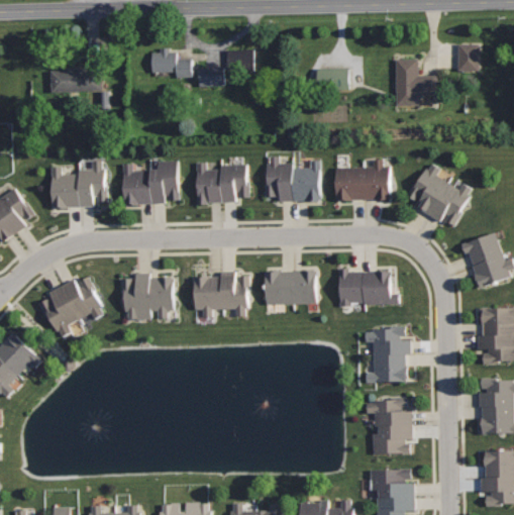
[(482,46),(460,45),(459,73),(482,73),(482,46)]
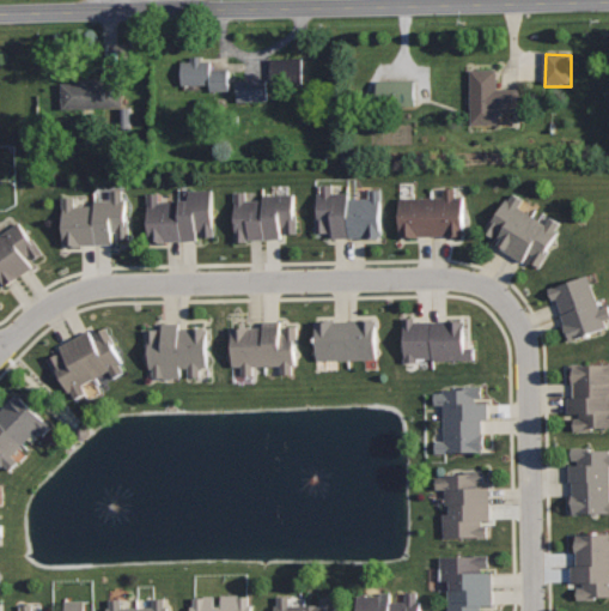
[(199,58),(189,58),(189,64),(178,64),(178,88),(207,86),(207,92),(227,92),(227,70),(208,71),(208,62),(199,62),(199,58)]
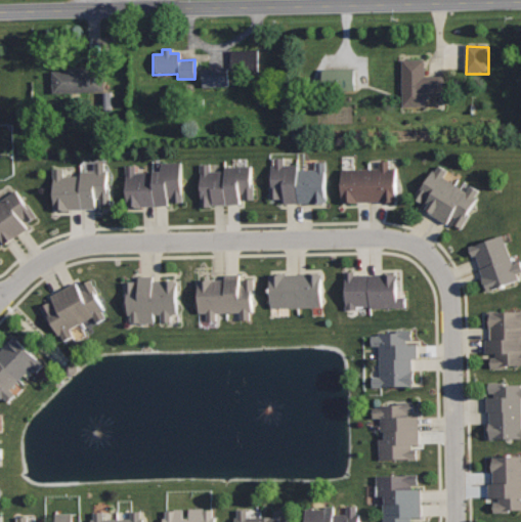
[(233,51),(232,71),(202,71),(202,90),(230,90),(230,75),(260,75),(260,51),(233,51)]
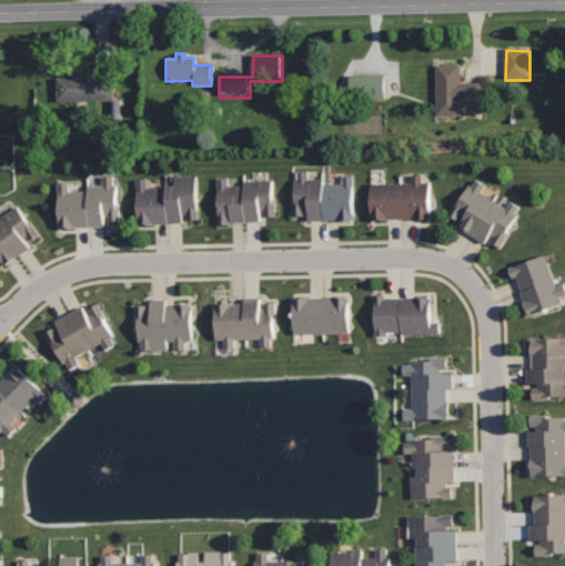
[(458,67),(434,67),(434,115),(458,115),(458,105),(480,105),(480,83),(458,83),(458,67)]
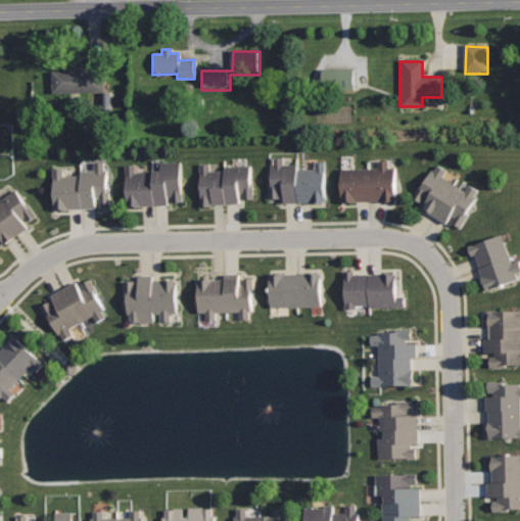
[(101,70),(49,72),(49,95),(102,93),(101,70)]
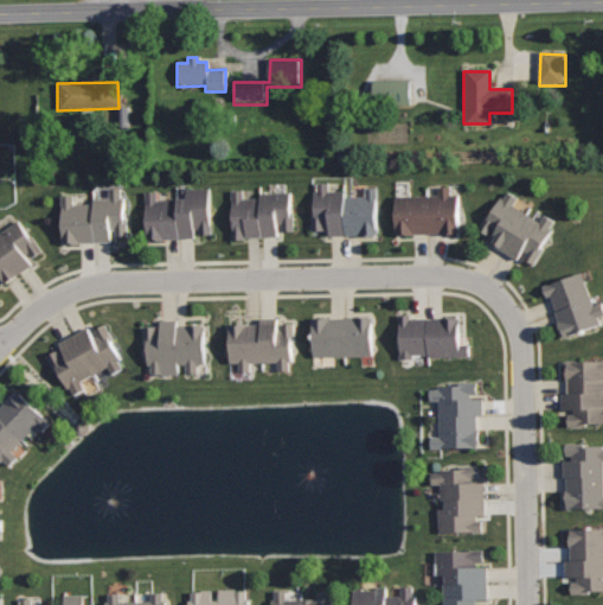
[(374,83),(411,83),(412,108),(374,108),(374,83)]
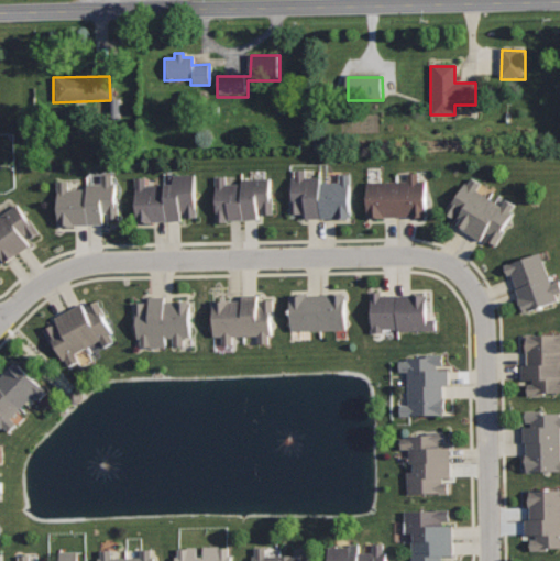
[(348,175),(337,176),(338,184),(318,185),(318,178),(303,178),(303,171),(292,171),(292,179),(288,179),(288,198),(286,198),(287,215),(298,215),(297,209),(304,209),(304,218),(349,218),(348,175)]
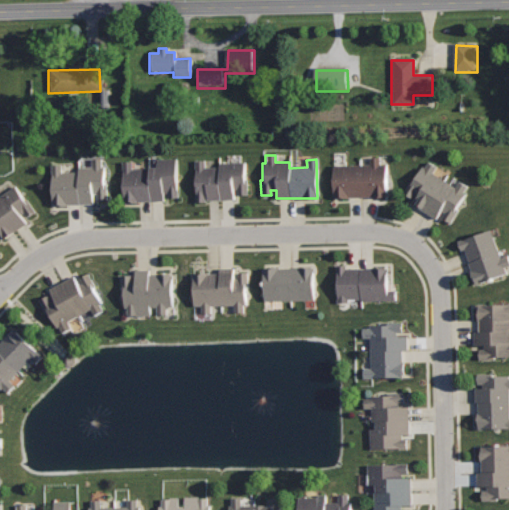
[(384,166),(378,166),(378,157),(367,157),(368,165),(331,166),(332,198),(385,197),(384,166)]
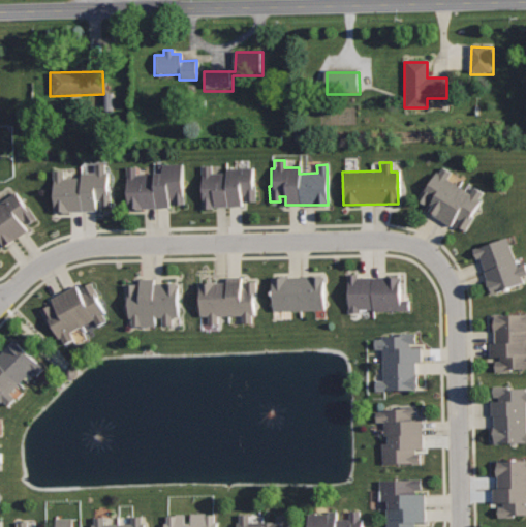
[(103,164),(93,164),(93,174),(80,174),(80,179),(62,179),(62,171),(51,171),(52,212),(94,211),(94,200),(99,200),(99,207),(107,207),(106,174),(103,174),(103,164)]
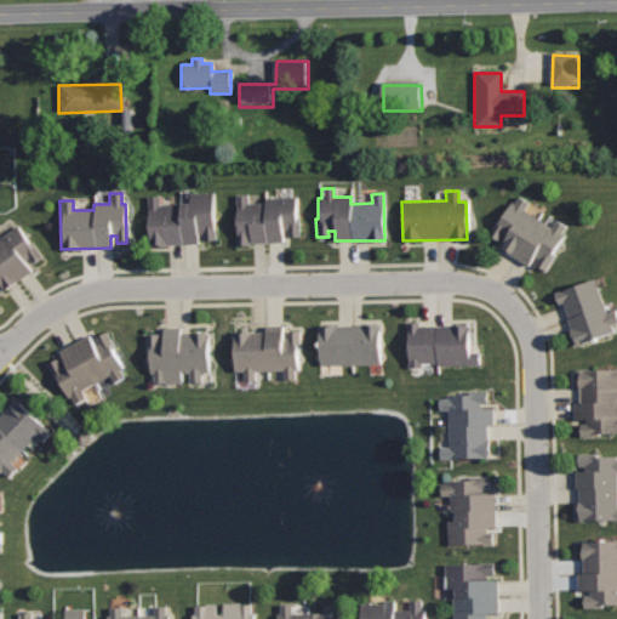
[(212,193),(188,194),(188,204),(180,204),(180,206),(158,208),(158,196),(146,197),(147,246),(196,244),(196,237),(201,236),(201,242),(215,240),(212,193)]
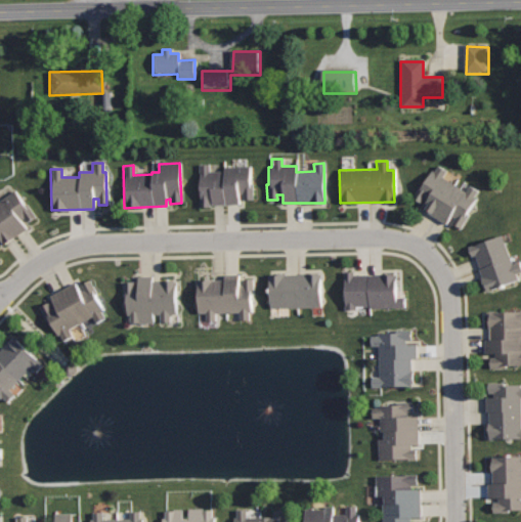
[(251,166),(221,167),(221,172),(208,173),(208,164),(197,164),(199,208),(208,208),(208,206),(239,205),(237,194),(243,194),(243,201),(252,201),(251,166)]
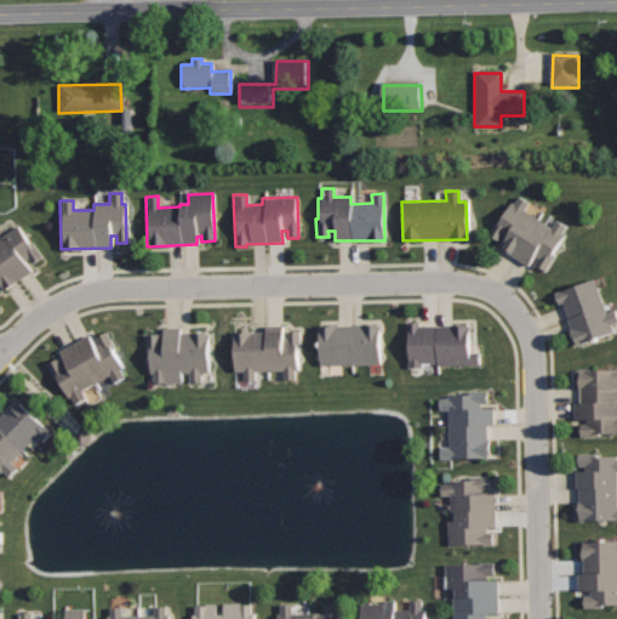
[(516,198),(513,204),(510,203),(500,220),(496,219),(485,236),(497,243),(501,238),(503,239),(497,249),(526,267),(533,256),(537,260),(535,265),(542,270),(561,237),(559,236),(564,228),(555,222),(550,230),(521,211),(526,204),(516,198)]
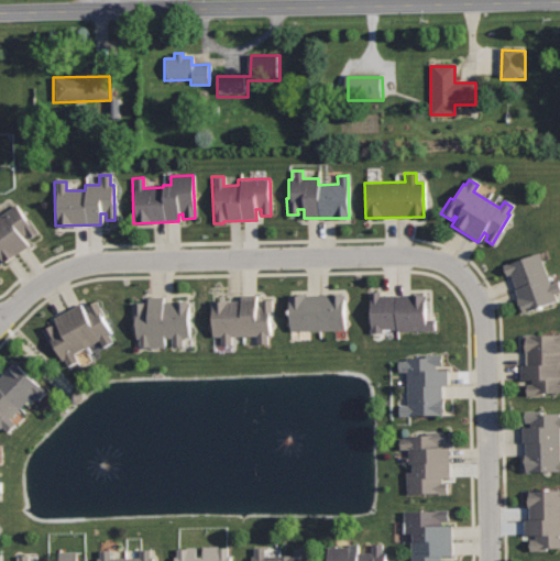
[(17,206),(0,217),(0,261),(2,264),(28,246),(23,239),(25,237),(29,242),(40,234),(29,219),(26,220),(17,206)]
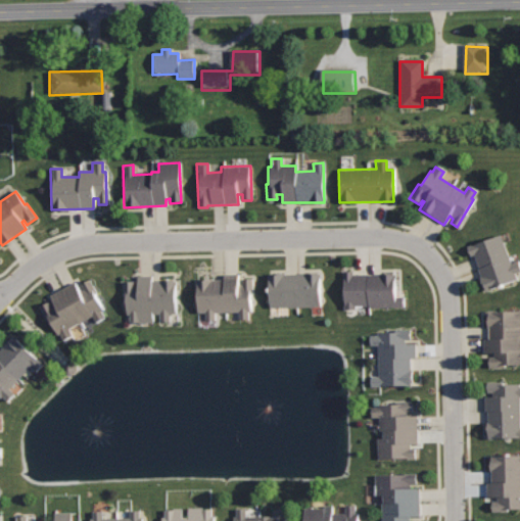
[(500,234),(465,247),(469,256),(473,255),(481,278),(479,278),(484,293),(518,281),(516,274),(519,272),(519,266),(518,261),(511,264),(500,234)]
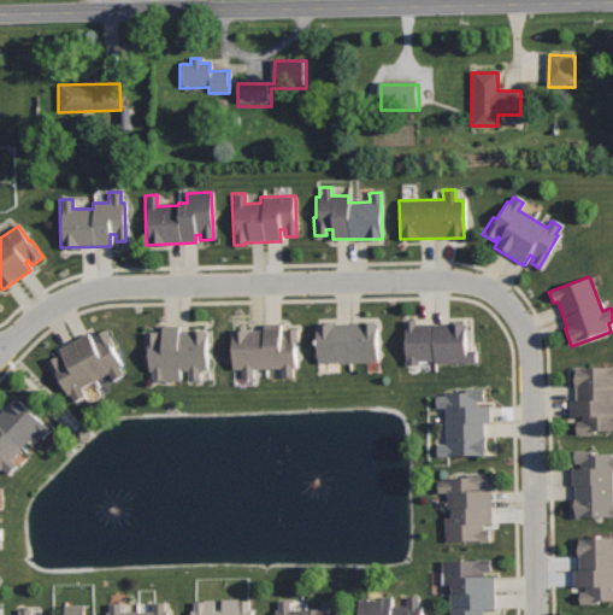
[(404,321),(404,367),(417,367),(417,363),(432,362),(432,364),(476,364),(476,352),(465,352),(465,321),(404,321)]
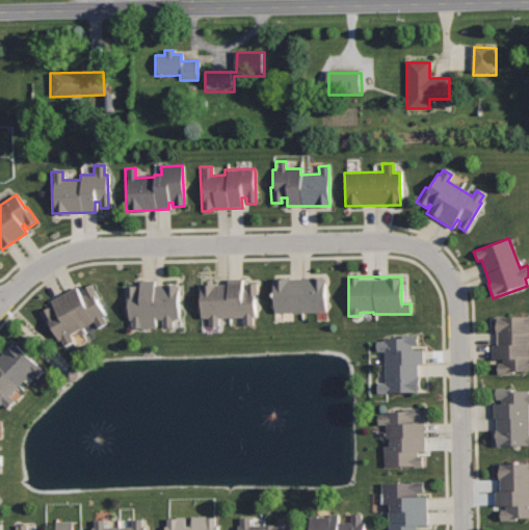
[(324,279),(272,281),(273,315),(325,313),(324,279)]
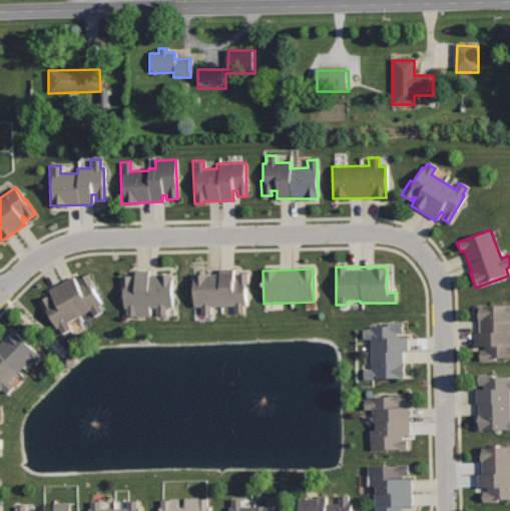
[(232,270),(217,270),(218,275),(191,276),(192,308),(200,307),(200,315),(209,315),(208,307),(233,307),(233,315),(242,315),(242,307),(245,307),(244,274),(232,274),(232,270)]
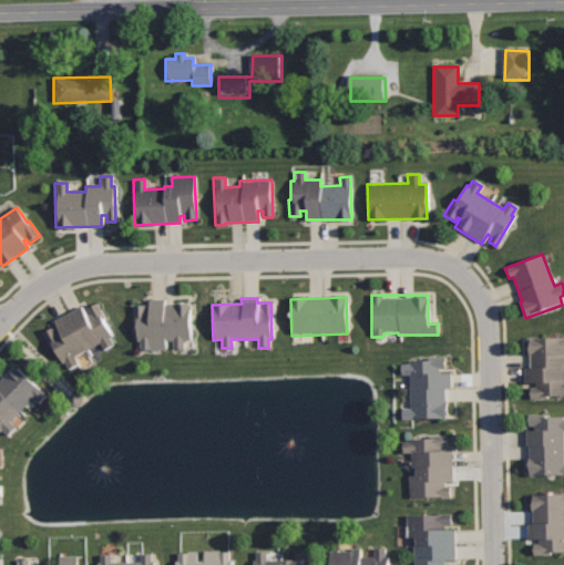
[(164,300),(147,300),(147,306),(132,306),(133,324),(135,324),(136,342),(139,342),(139,350),(164,350),(164,341),(172,341),(172,348),(184,348),(183,341),(191,341),(190,304),(164,304),(164,300)]
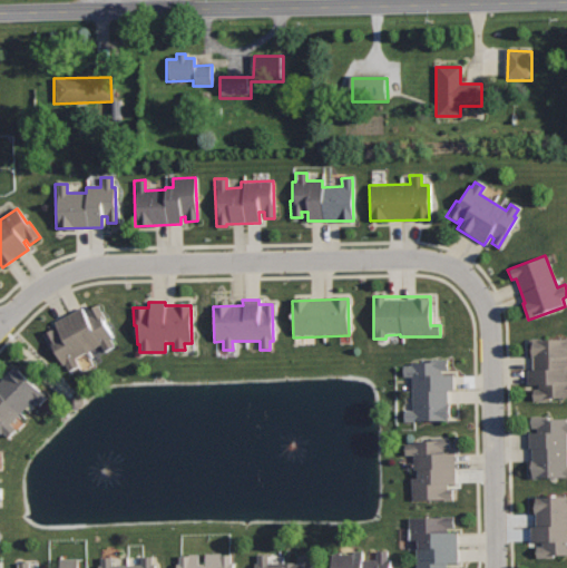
[(80,307),(52,322),(55,327),(40,335),(58,368),(64,365),(67,371),(77,366),(72,358),(99,344),(104,353),(115,346),(95,306),(84,312),(80,307)]
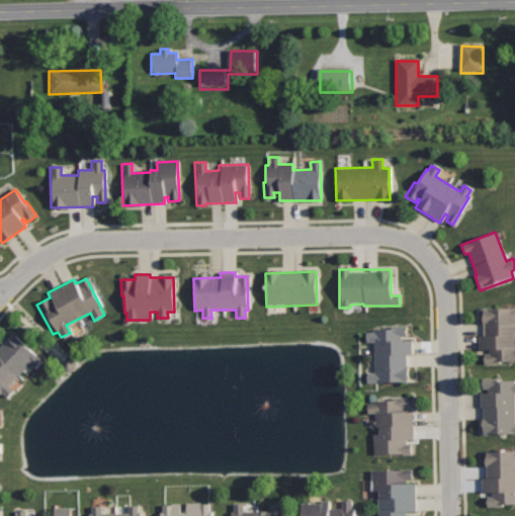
[(514,309),(482,310),(483,337),(478,337),(478,350),(489,350),(489,354),(483,354),(483,365),(500,365),(500,362),(514,362),(514,350),(514,319),(514,318),(514,309)]
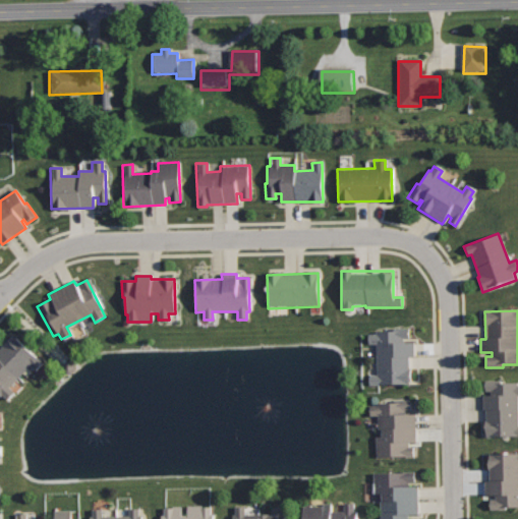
[(408,329),(392,329),(392,333),(376,333),(376,336),(367,336),(367,343),(377,343),(377,376),(368,376),(368,385),(407,385),(407,358),(413,358),(413,343),(403,343),(403,340),(408,340),(408,329)]
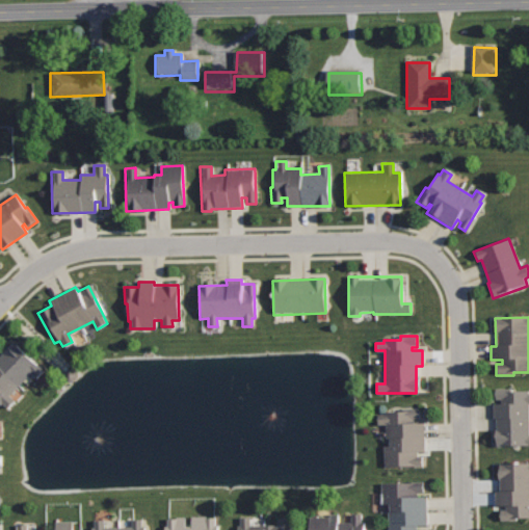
[(12,343),(0,356),(0,403),(6,408),(12,401),(7,397),(30,373),(35,378),(43,371),(12,343)]
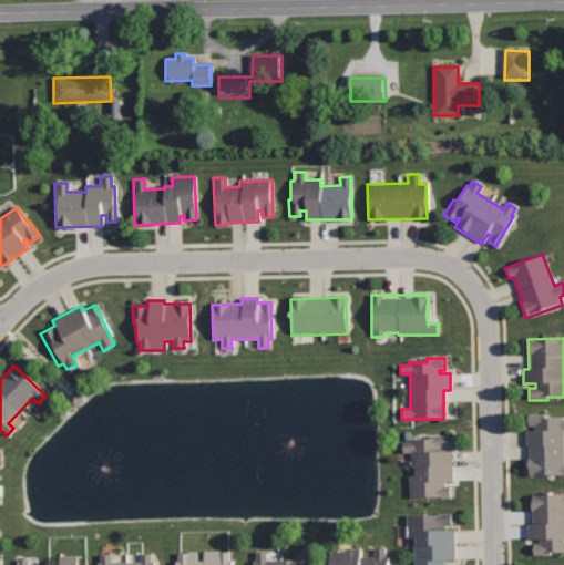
[(563,418),(545,418),(545,415),(526,415),(527,425),(533,425),(533,431),(524,431),(524,447),(527,447),(527,475),(563,475),(563,418)]
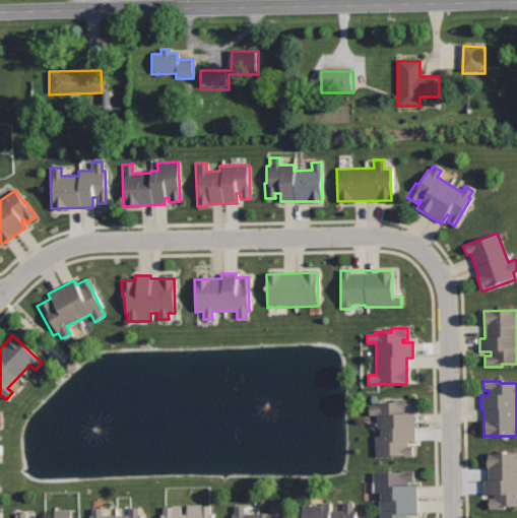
[(408,400),(392,400),(392,403),(376,403),(376,406),(368,406),(368,414),(377,414),(376,429),(381,429),(381,437),(374,437),(374,457),(411,457),(411,446),(407,446),(407,443),(414,443),(414,414),(403,414),(403,410),(408,410),(408,400)]
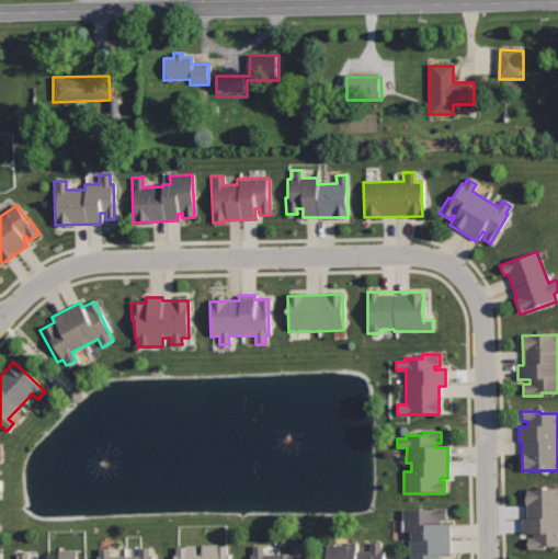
[(557,489),(524,490),(525,518),(521,518),(521,535),(532,535),(532,538),(525,538),(525,549),(543,549),(543,547),(557,547),(557,489)]
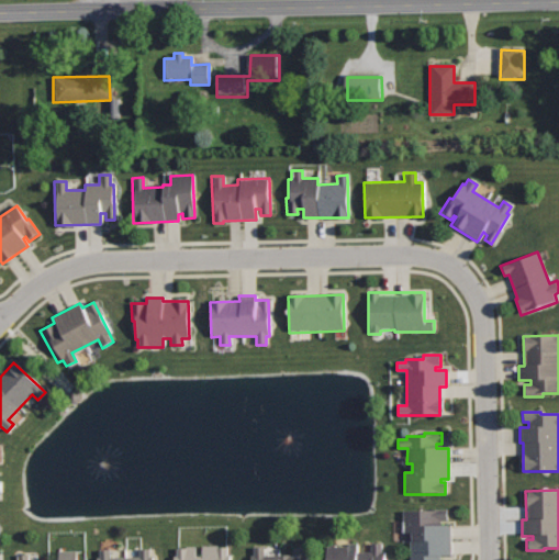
[(446,511),(402,512),(402,534),(411,534),(411,541),(409,541),(409,559),(439,559),(439,557),(450,557),(449,526),(439,526),(439,522),(446,522),(446,511)]
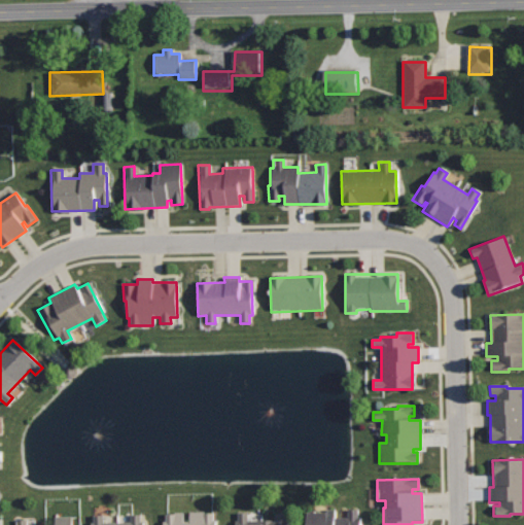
[(333,510),(324,510),(324,513),(304,513),(304,524),(358,524),(358,518),(356,518),(355,511),(346,511),(346,519),(334,519),(333,510)]
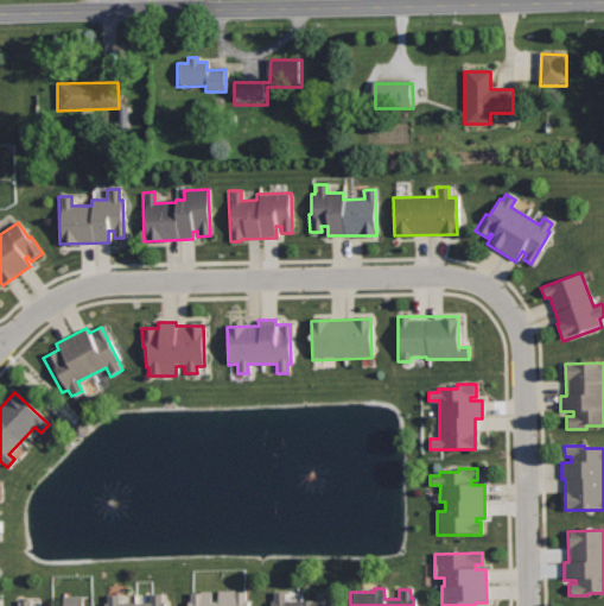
[(210,592),(199,592),(199,594),(189,594),(189,603),(186,604),(186,605),(248,605),(248,603),(245,603),(243,592),(217,593),(217,604),(211,604),(210,592)]
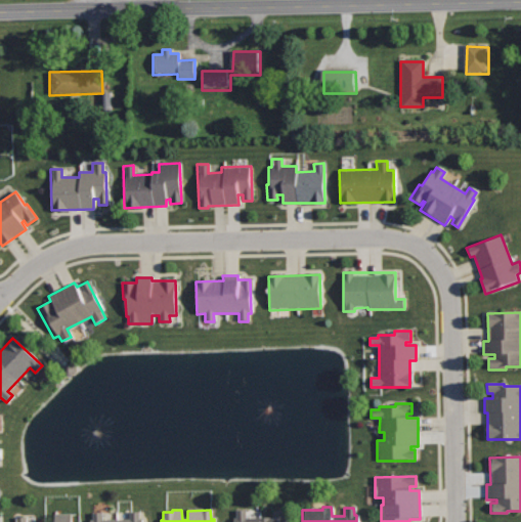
[(246,511),(235,511),(236,519),(232,519),(232,521),(285,521),(285,519),(283,519),(283,511),(272,511),(272,519),(246,519),(246,511)]
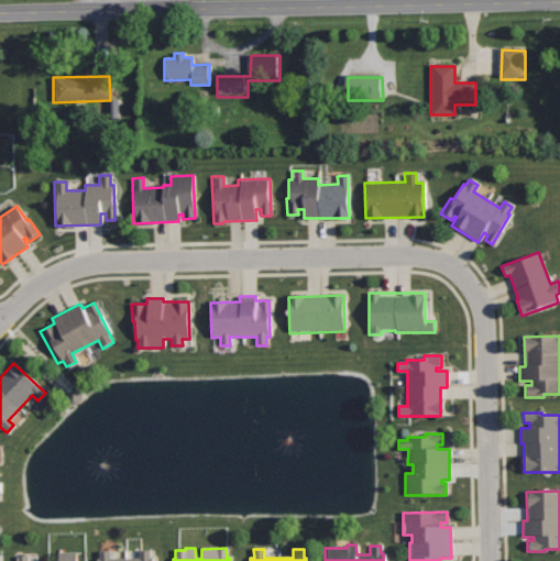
[(109,551),(95,552),(95,560),(154,560),(154,558),(150,558),(150,550),(136,551),(138,558),(109,559),(109,551)]
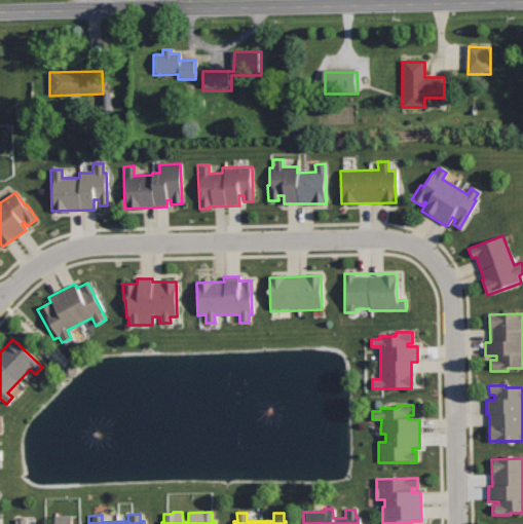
All buildings are outlined.
